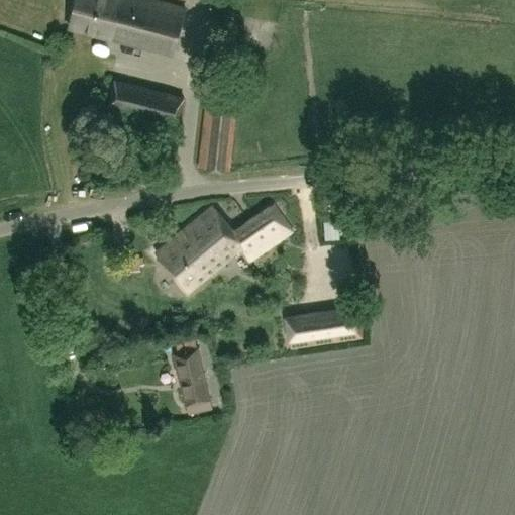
[(75,0),(67,29),(110,41),(172,58),(184,10),(147,0),(75,0)]
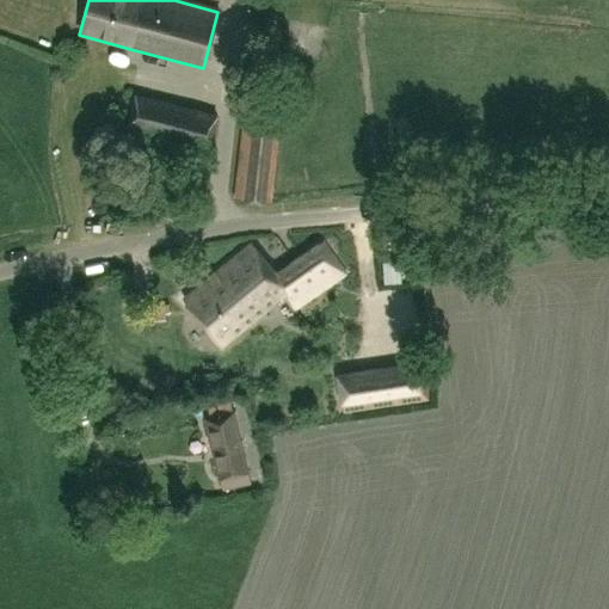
[(134,94),(120,141),(162,153),(166,141),(208,152),(217,116),(134,94)]
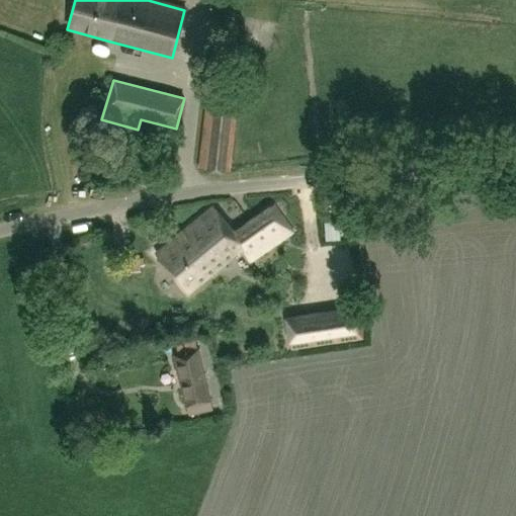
[(230,174),(237,110),(205,107),(197,170),(230,174)]
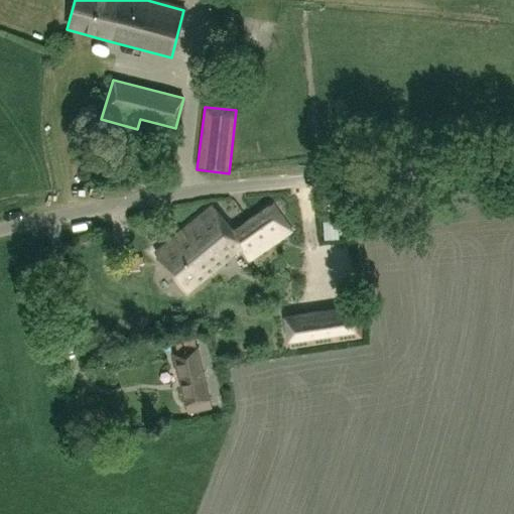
[(239,248),(248,261),(289,232),(271,205),(232,233),(211,208),(154,254),(185,292),(239,248)]
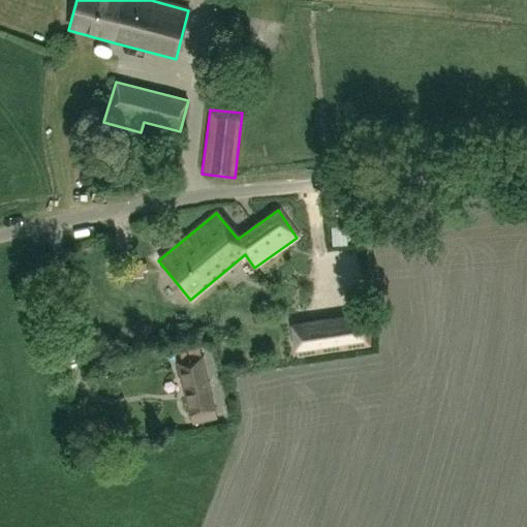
[(333,245),(346,244),(345,226),(332,227),(333,245)]
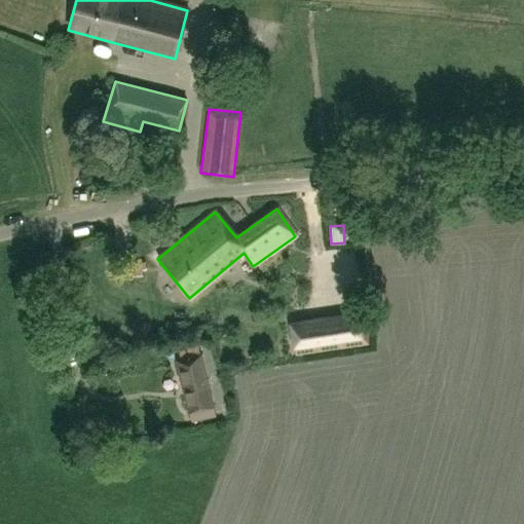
[(141,270),(146,269),(145,262),(121,264),(123,277),(142,275),(141,270)]
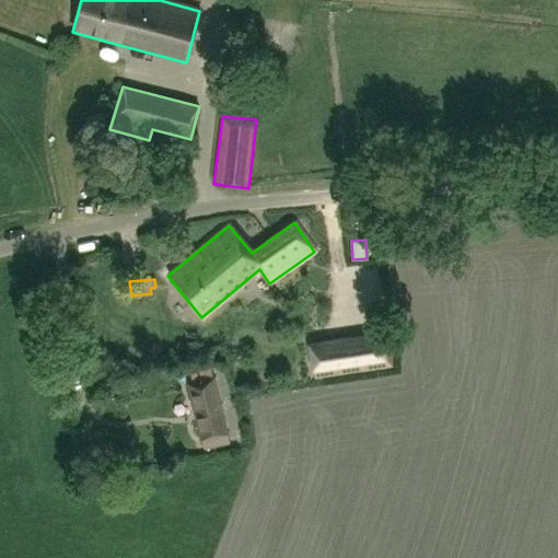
[(385,334),(306,345),(312,380),(391,369),(385,334)]
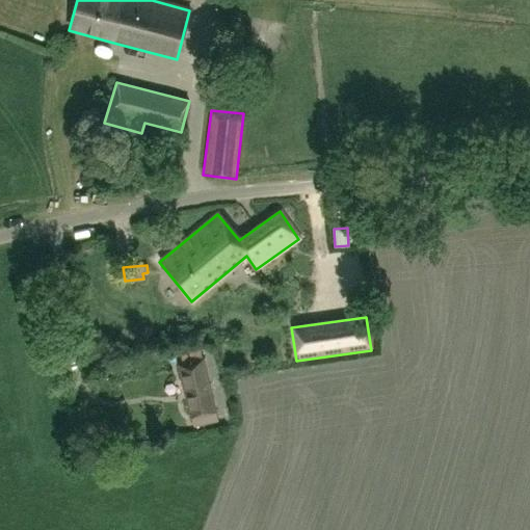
[(193,426),(217,421),(203,359),(179,365),(193,426)]
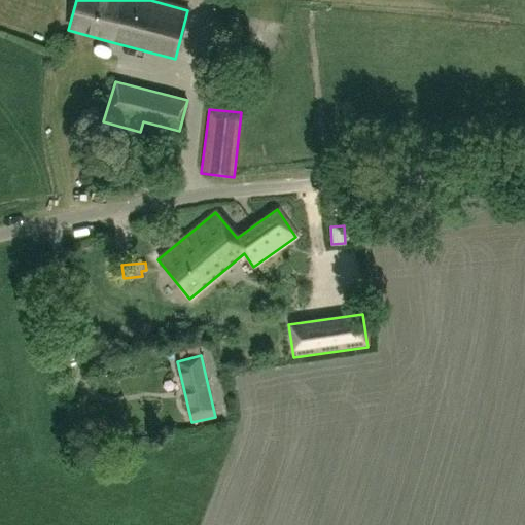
All buildings are outlined.
